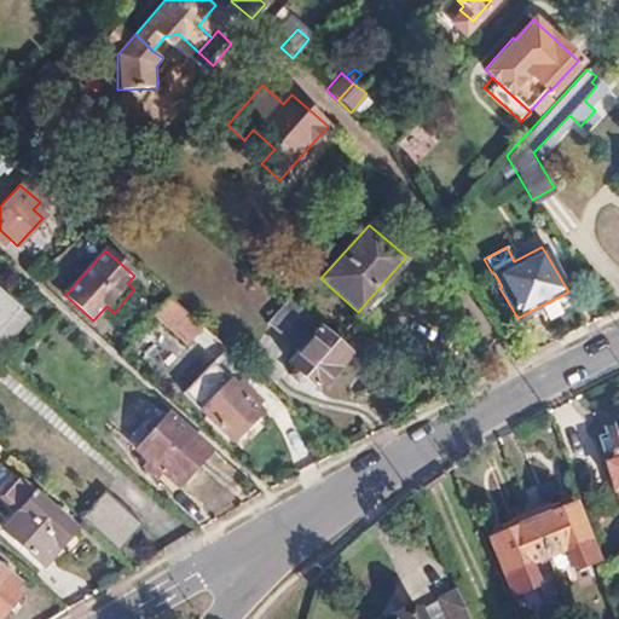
[(0,357),(35,319),(0,288),(0,357)]
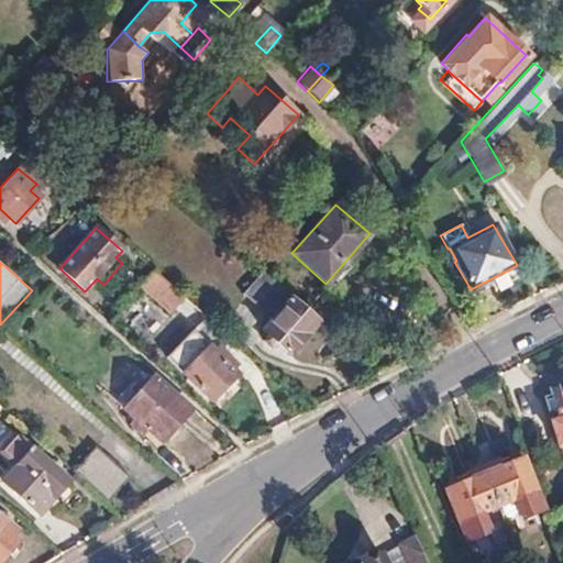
[(177,291),(153,271),(142,283),(173,308),(183,297),(177,291)]
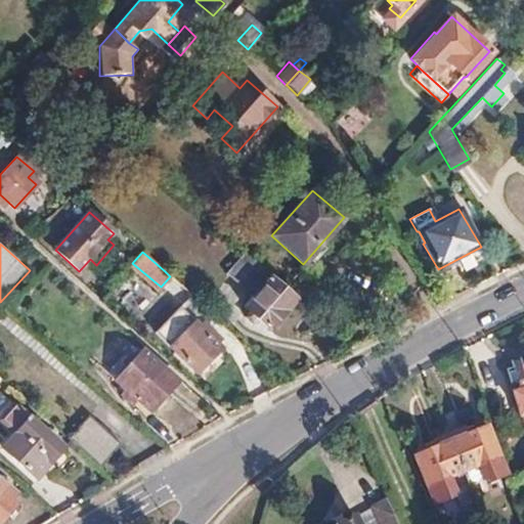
[(267,331),(296,298),(244,252),(223,274),(252,299),(243,309),(267,331)]
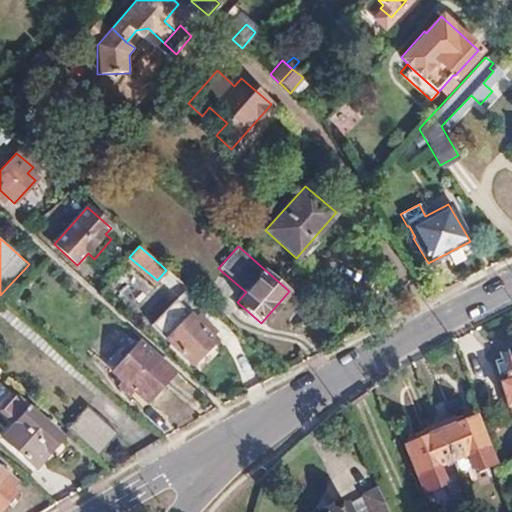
[(168,339),(192,363),(196,359),(211,344),(214,341),(212,339),(202,329),(206,325),(197,316),(193,320),(190,317),(168,339)]
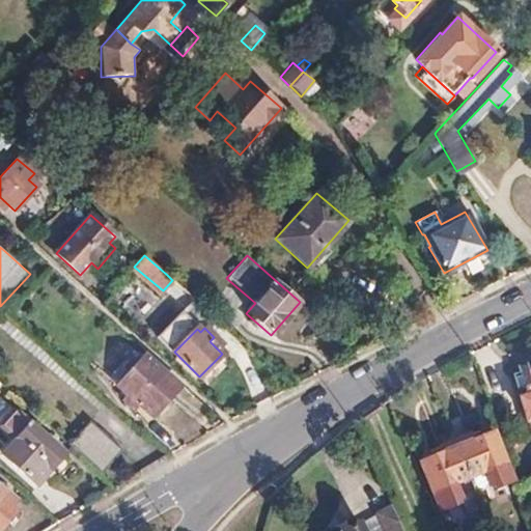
[(224,346),(214,337),(210,341),(220,352),(224,346)]
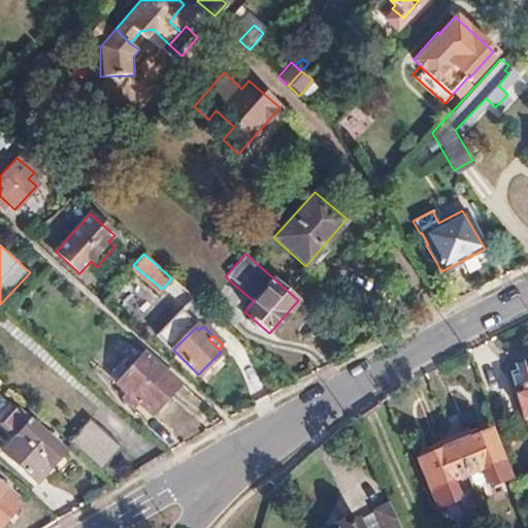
[(208,376),(224,360),(218,355),(202,370),(208,376)]
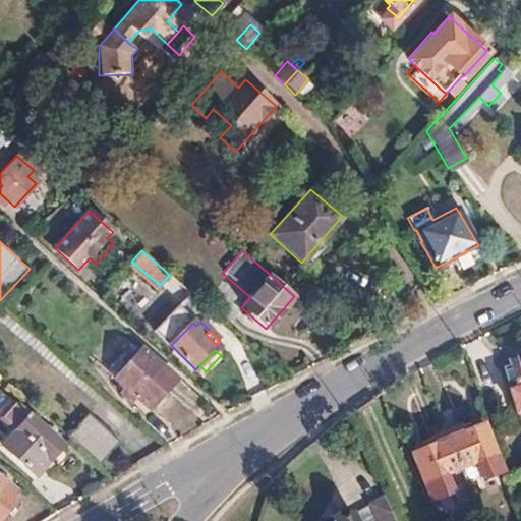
[(175,380),(141,351),(116,380),(126,389),(122,394),(131,402),(136,397),(151,409),(175,380)]
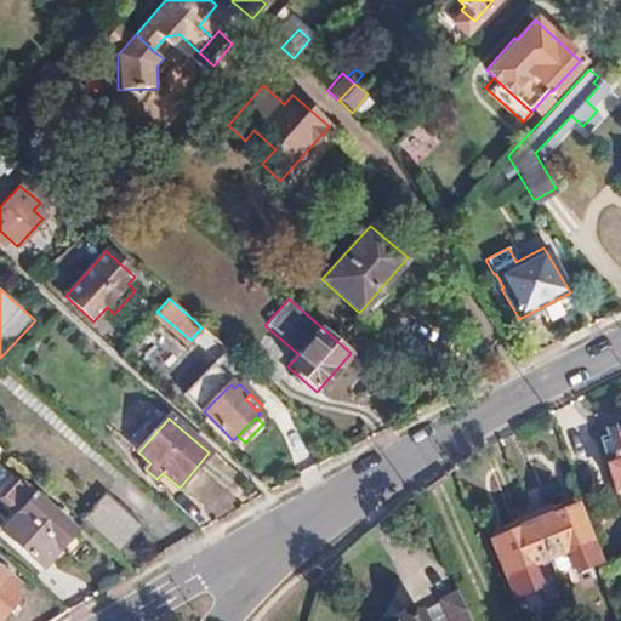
[(617,490),(620,489),(620,463),(610,467),(617,490)]
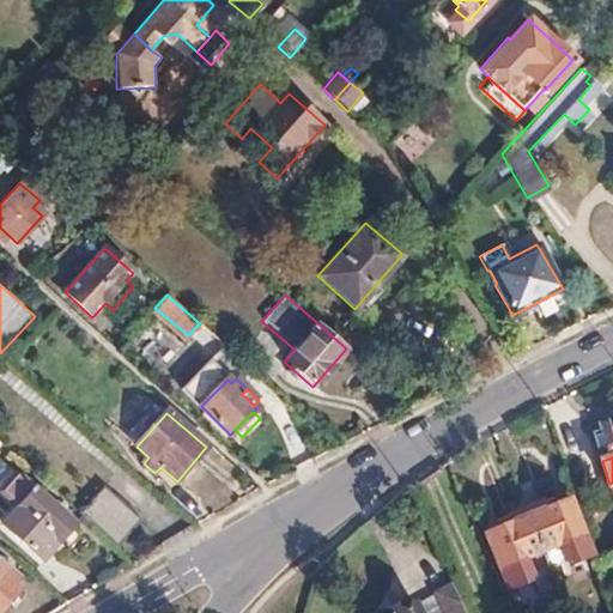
[(41,558),(71,523),(32,490),(30,492),(13,477),(0,490),(0,495),(14,508),(2,523),(41,558)]
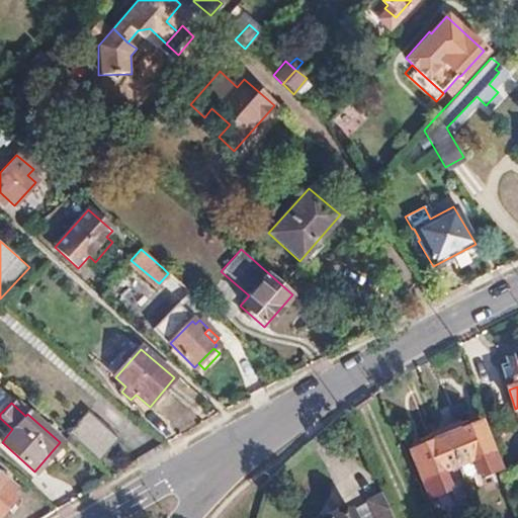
[(86,414),(68,437),(98,461),(116,437),(86,414)]
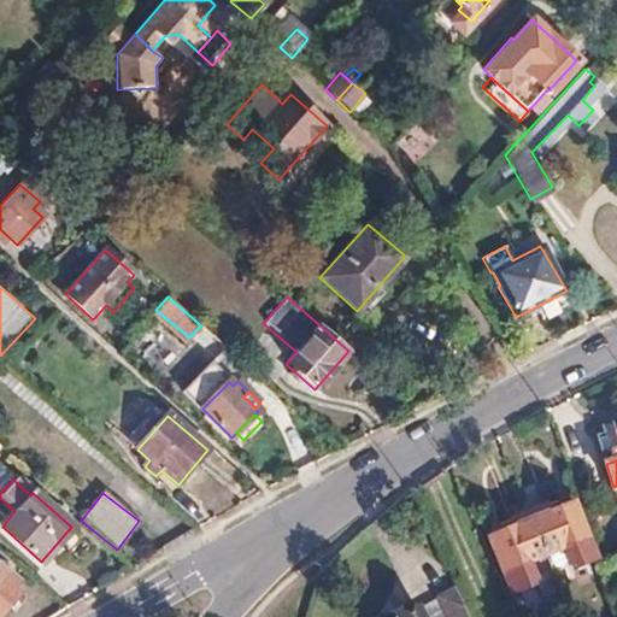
[(593,559),(571,504),(539,517),(536,510),(518,515),(522,524),(489,538),(510,593),(534,585),(534,581),(527,562),(542,556),(560,548),(568,566),(569,569),(593,559)]
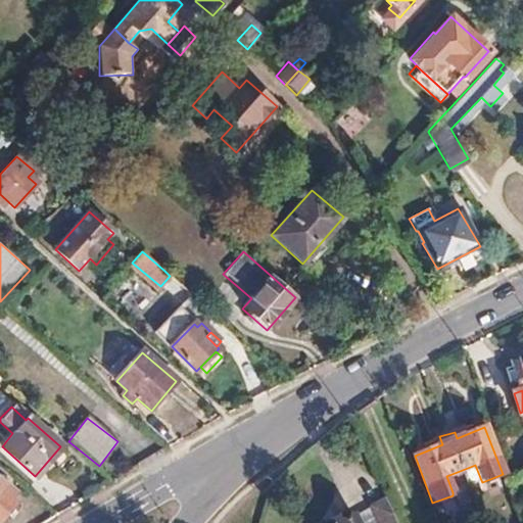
[(481,480),(475,465),(460,471),(466,486),(481,480)]
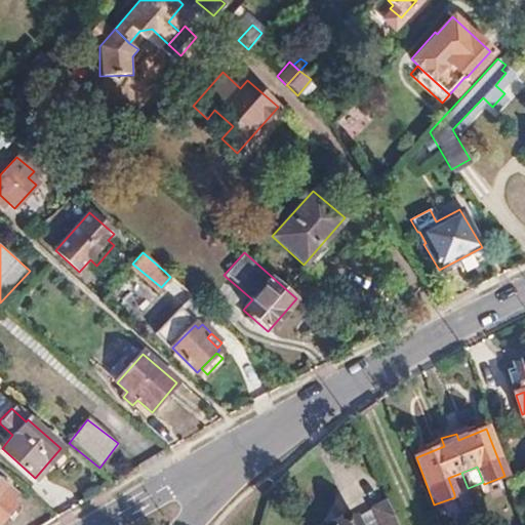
[(468,488),(461,473),(448,478),(454,494),(468,488)]
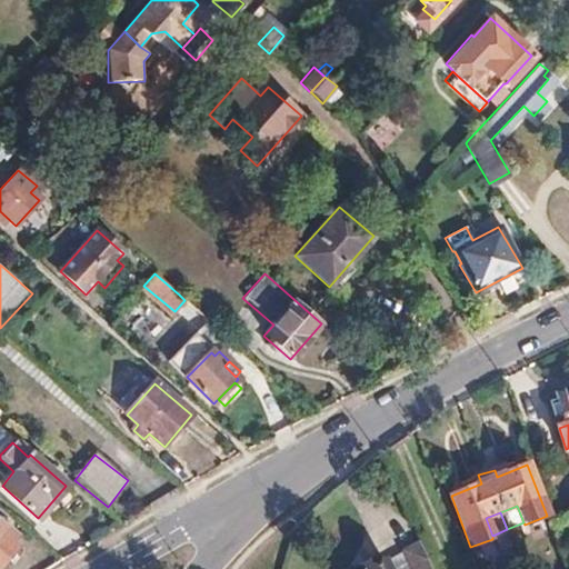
[(0,565),(17,546),(9,540),(13,536),(0,523),(0,565)]
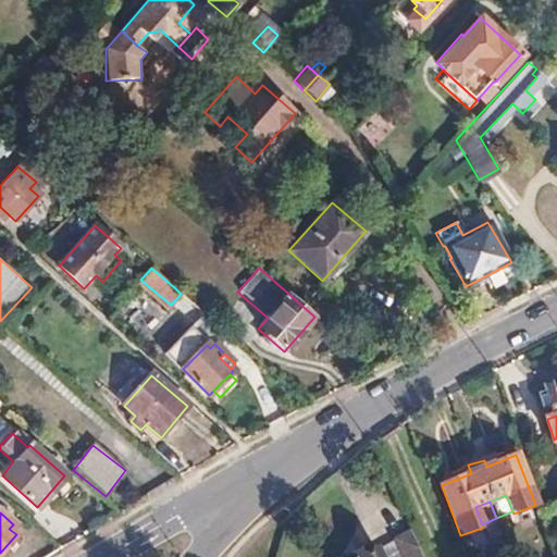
[(420,556),(419,555),(409,532),(392,539),(400,556),(420,556)]
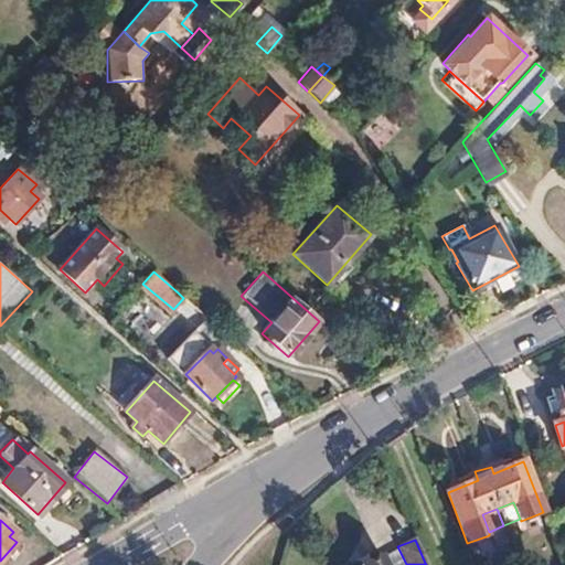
[(384,564),(379,554),(360,564),(384,564)]
